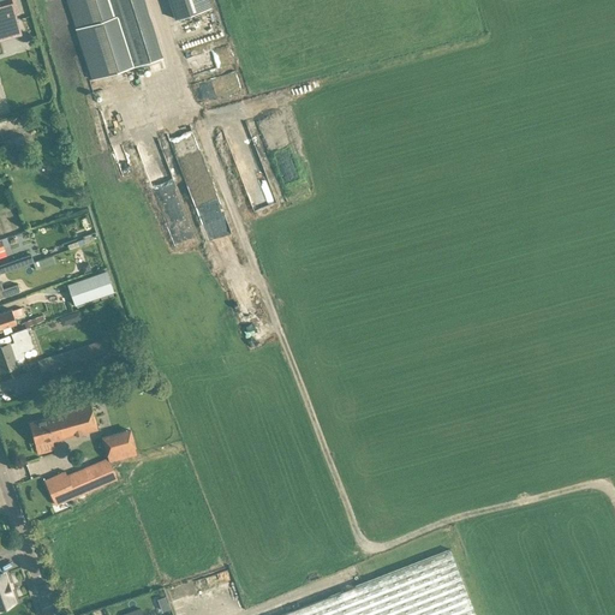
[(21,34),(22,34),(11,0),(0,0),(0,36),(19,31),(21,34)]
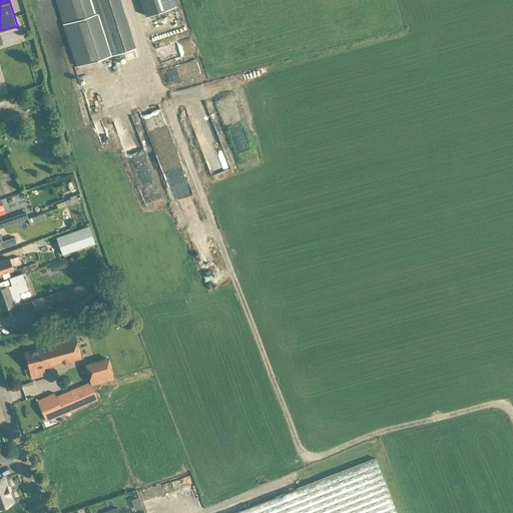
[(55,0),(77,67),(134,48),(118,0),(55,0)]
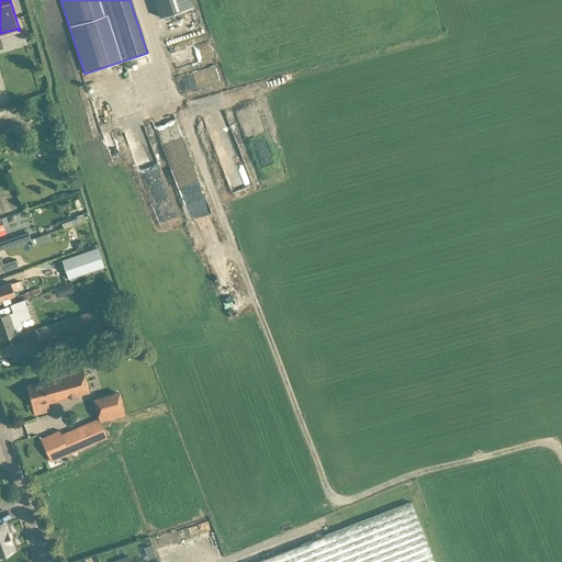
[(154,0),(159,18),(192,7),(190,0),(154,0)]
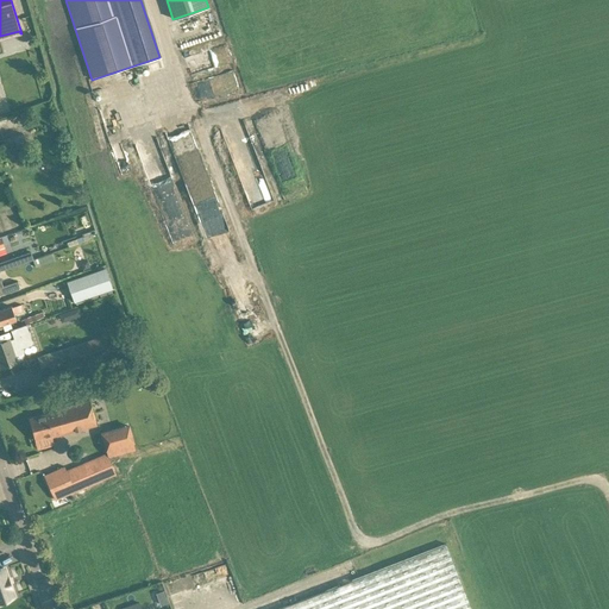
[(67,282),(74,303),(113,289),(105,268),(67,282)]
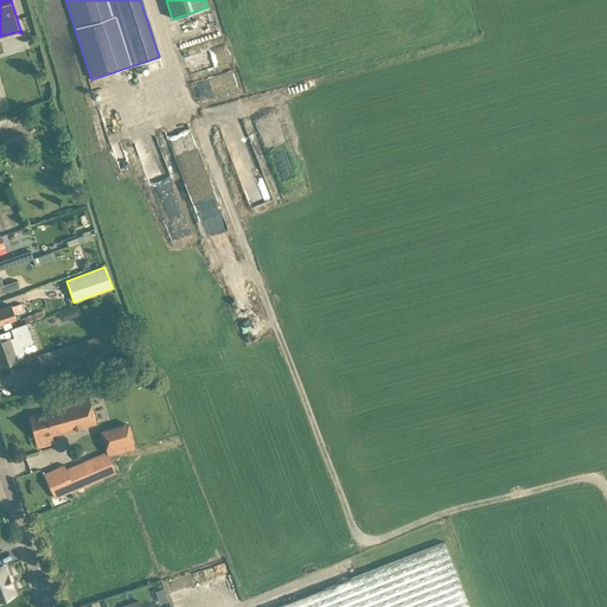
[(0,294),(20,288),(18,281),(0,286),(0,294)]
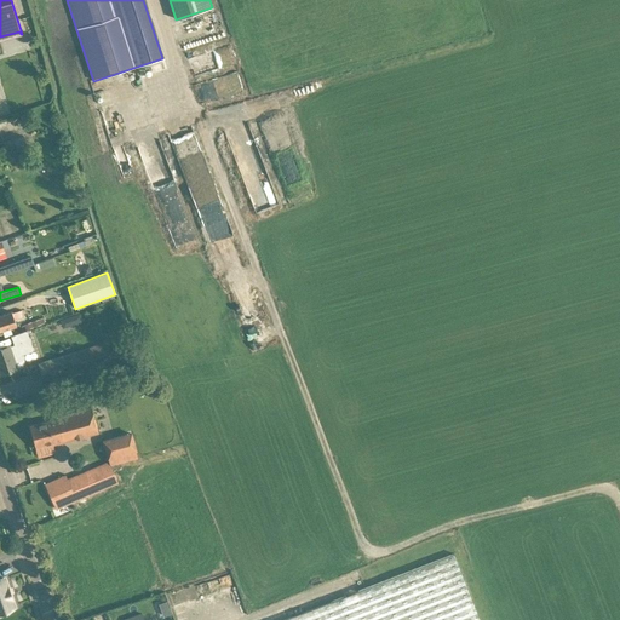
[(12,313),(0,316),(0,331),(16,326),(15,320),(23,317),(21,309),(12,313)]
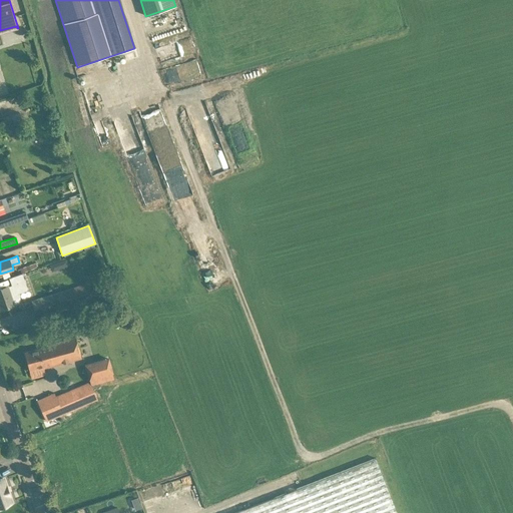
[(66,259),(58,262),(61,269),(68,266),(66,259)]
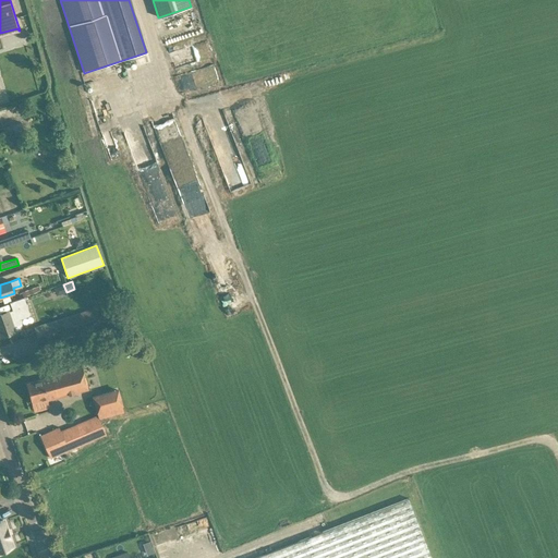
[(10,302),(12,310),(0,314),(0,337),(15,332),(15,330),(19,329),(20,325),(20,320),(20,319),(31,315),(24,296),(10,302)]
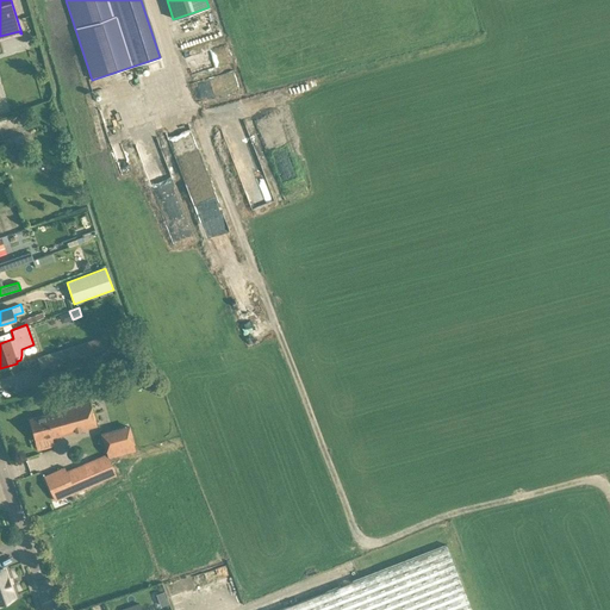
[(38,359),(44,379),(117,356),(111,336),(38,359)]
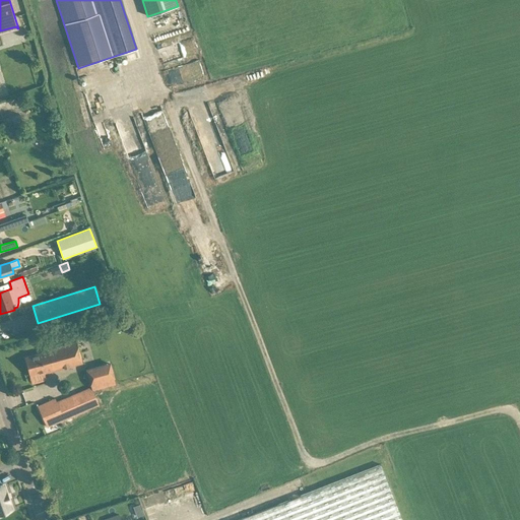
[(82,363),(77,343),(56,348),(54,340),(46,343),(48,351),(24,358),(29,376),(44,372),(45,374),(55,371),(82,363)]
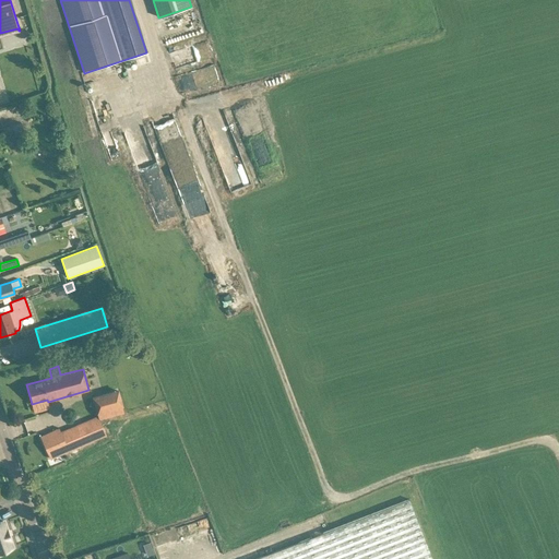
[(123,412),(118,390),(92,397),(98,416),(61,432),(64,441),(57,444),(61,454),(106,435),(99,419),(123,412)]
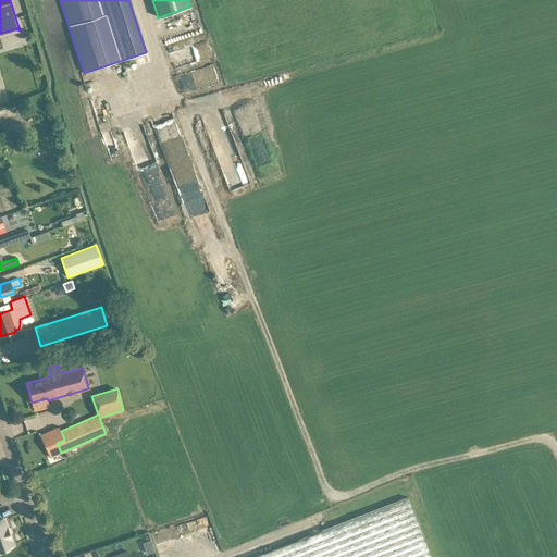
[(64,440),(61,431),(59,426),(40,435),(50,457),(61,453),(57,443),(64,440)]
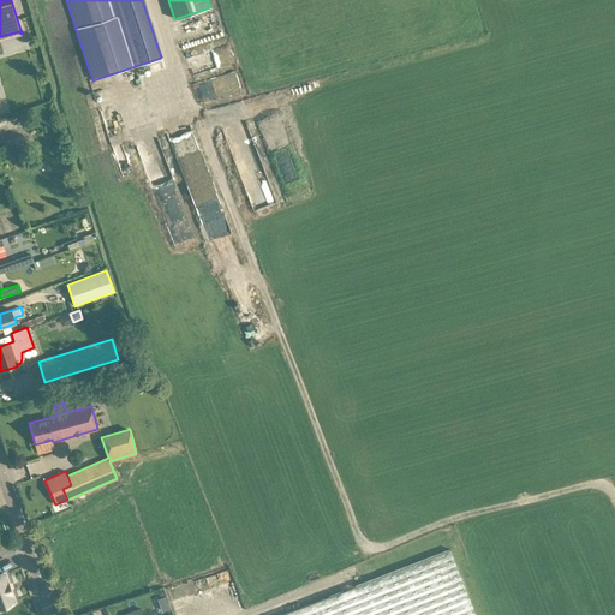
[(475,614),(451,549),(280,614),(475,614)]
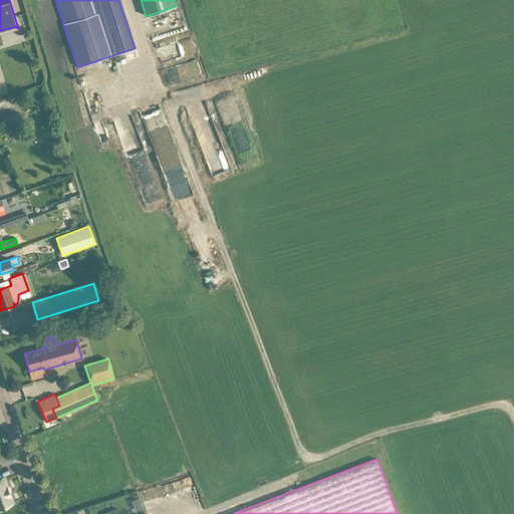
[(127,474),(117,478),(122,491),(133,487),(127,474)]
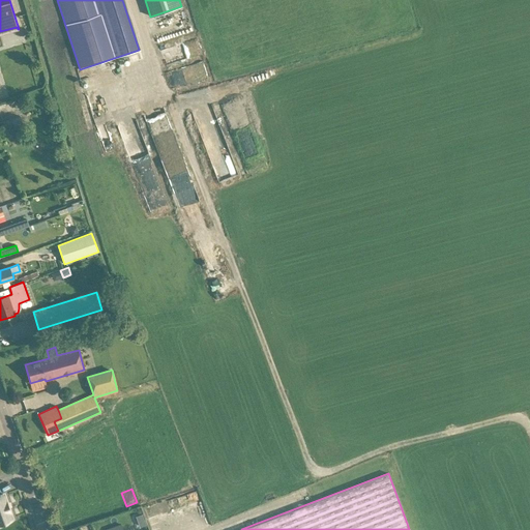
[(0,525),(6,524),(5,521),(11,519),(9,511),(9,510),(6,501),(5,502),(3,494),(0,494),(0,525)]
